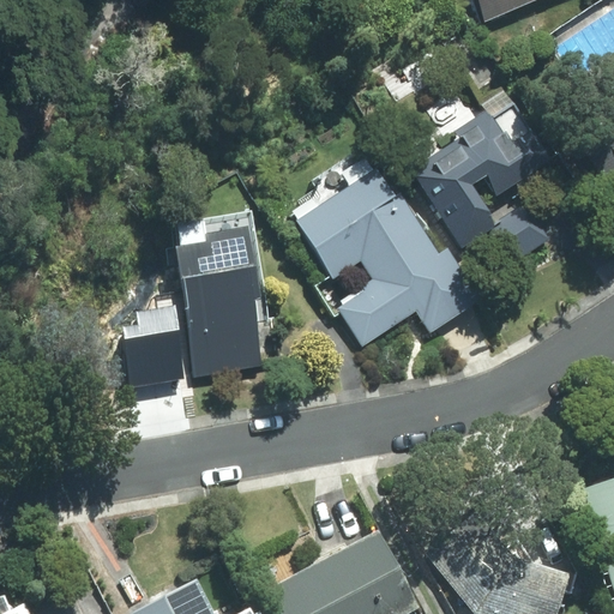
[(473,0),(483,25),(541,0),(473,0)]
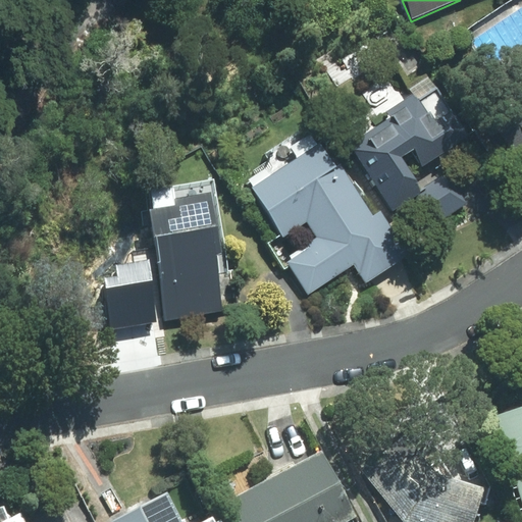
[(350,145),(393,213),(414,199),(431,226),(467,204),(448,172),(420,190),(402,159),(412,153),(422,168),(470,139),(453,112),(434,123),(416,95),(385,114),(389,120),(350,145)]
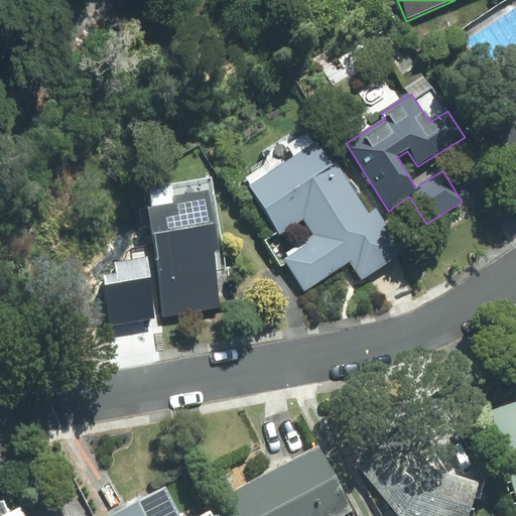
[(362,281),(405,253),(377,210),(370,215),(337,164),(332,167),(316,143),(247,188),(279,237),(303,221),(313,237),(282,258),(304,292),(350,263),(362,281)]
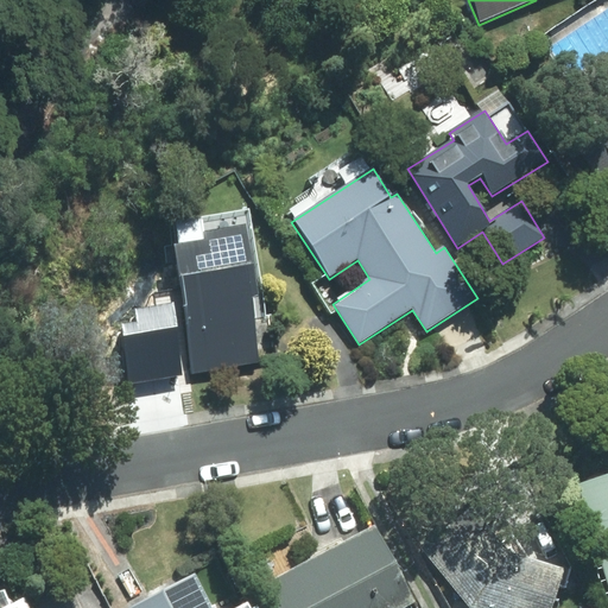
[(203,242),(173,247),(191,374),(260,365),(251,302),(259,301),(248,228),(202,235),(203,242)]
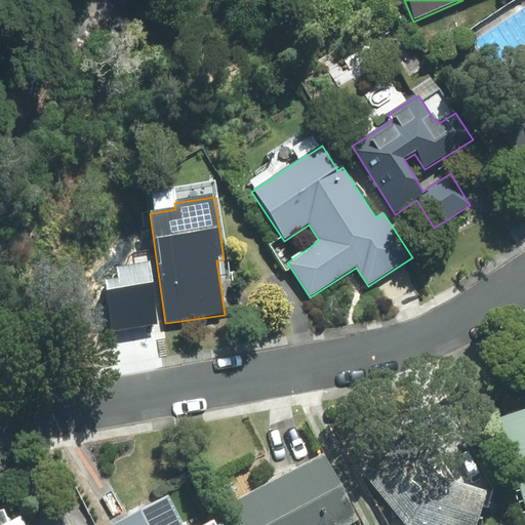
[(524,410),(498,418),(524,505),(524,410)]
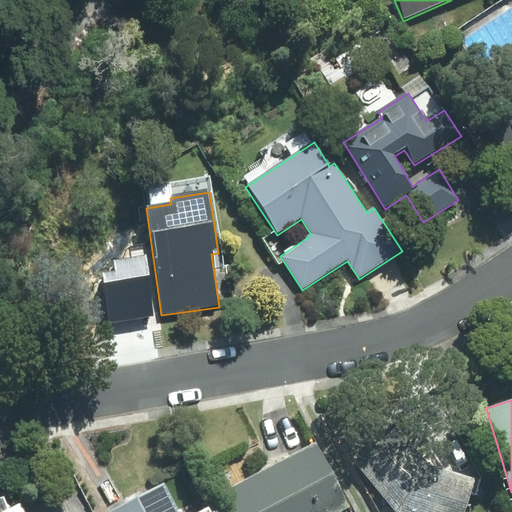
[(479,511),(488,481),(421,461),(394,425),(353,456),(395,511),(479,511)]
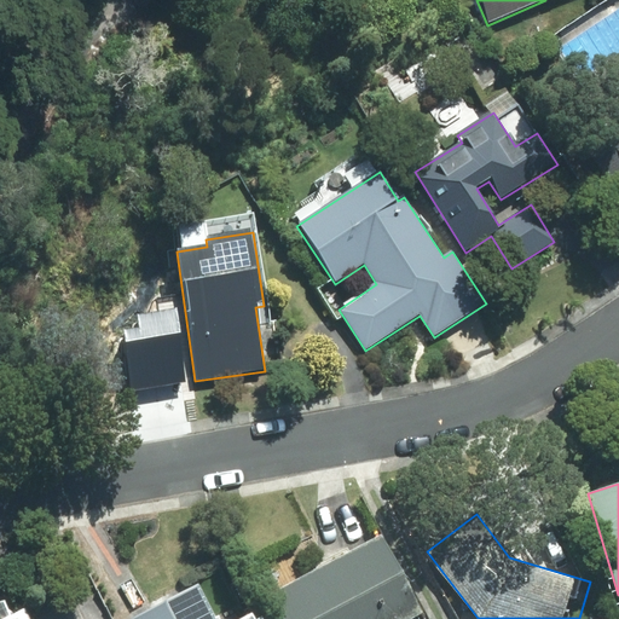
[(381,538),(270,597),(281,618),(414,618),(422,615),(381,538)]
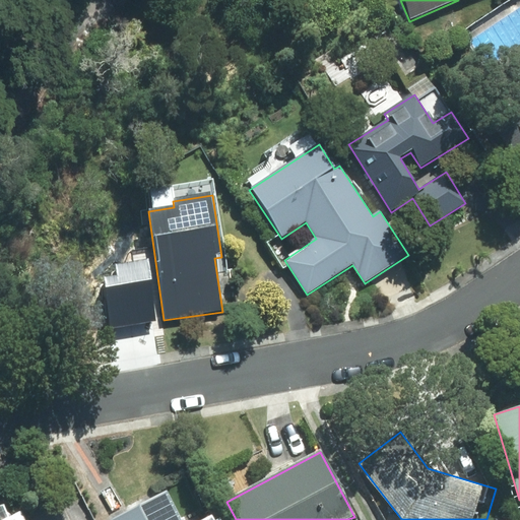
[(113,519),(181,519),(168,493),(113,519)]
